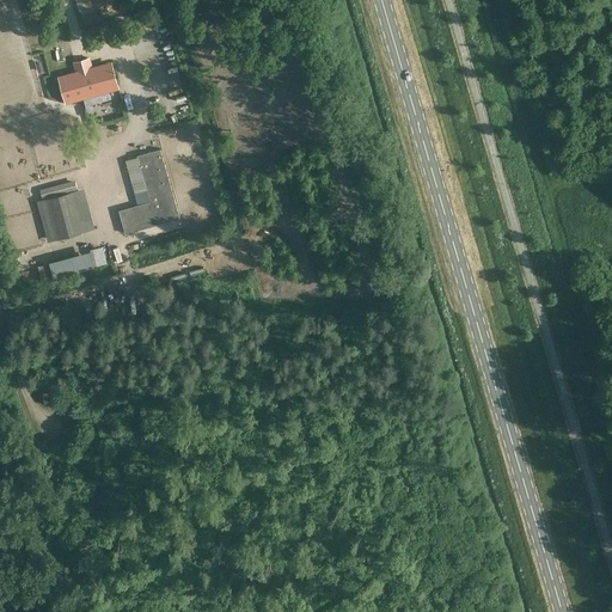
[(63,49),(53,51),(56,69),(68,66),(63,49)]
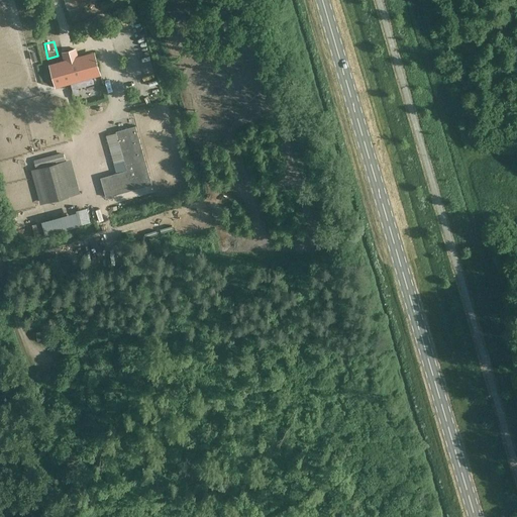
[(63,50),(65,61),(79,58),(77,47),(63,50)]
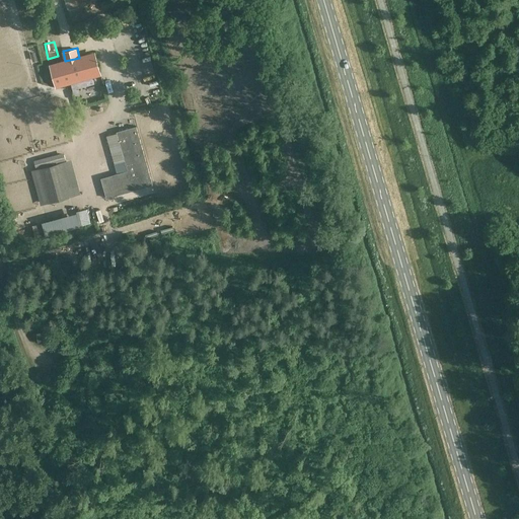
[(51,67),(56,85),(100,73),(95,54),(51,67)]
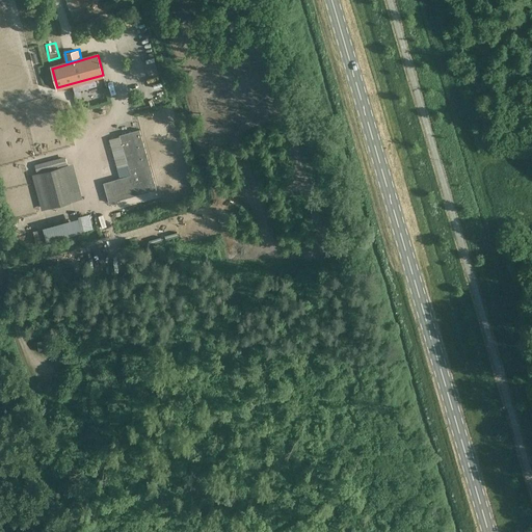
[(104,183),(109,203),(157,189),(140,129),(120,135),(131,175),(104,183)]
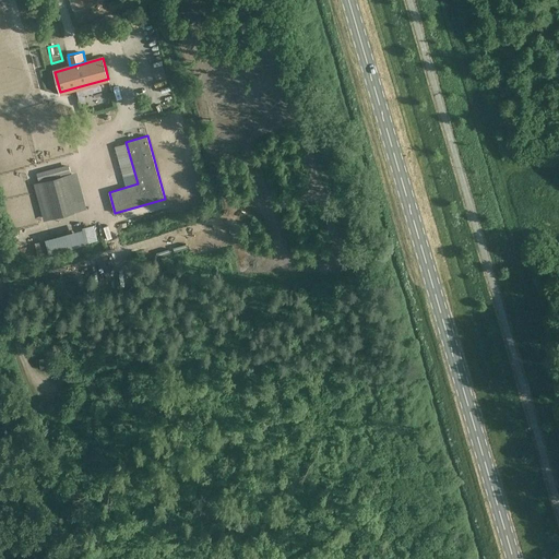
[(71,174),(69,167),(37,176),(39,182),(71,174)]
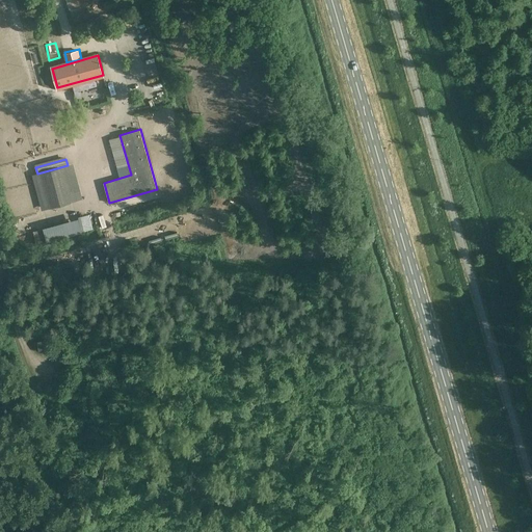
[(68,165),(43,173),(36,175),(46,209),(77,200),(68,165)]
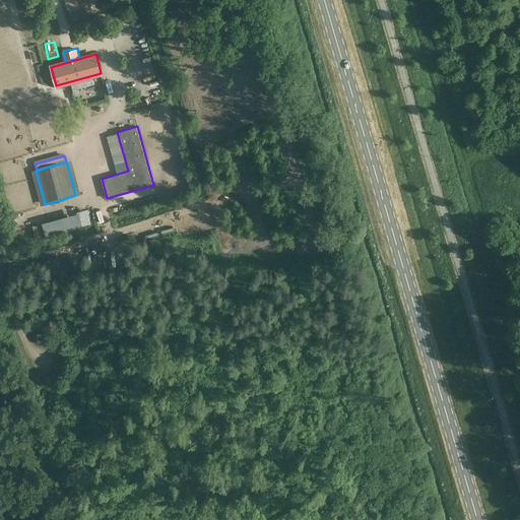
[(21,213),(15,215),(20,233),(26,231),(21,213)]
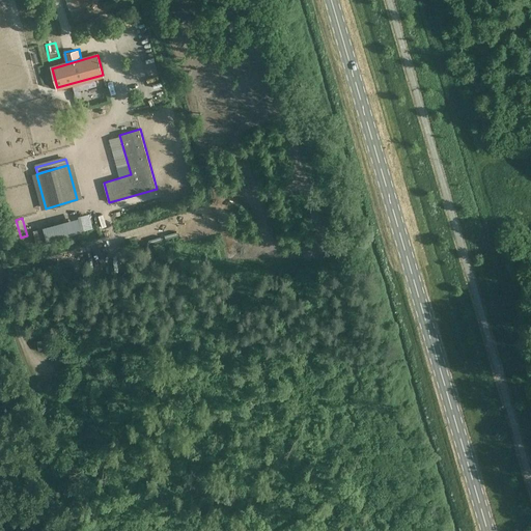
[(78,220),(67,223),(65,223),(70,233),(70,234),(81,231),(78,220)]
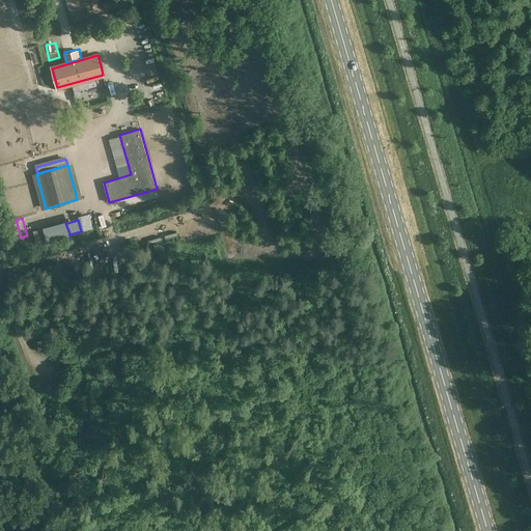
[(57,338),(37,340),(38,352),(58,348),(57,338)]
